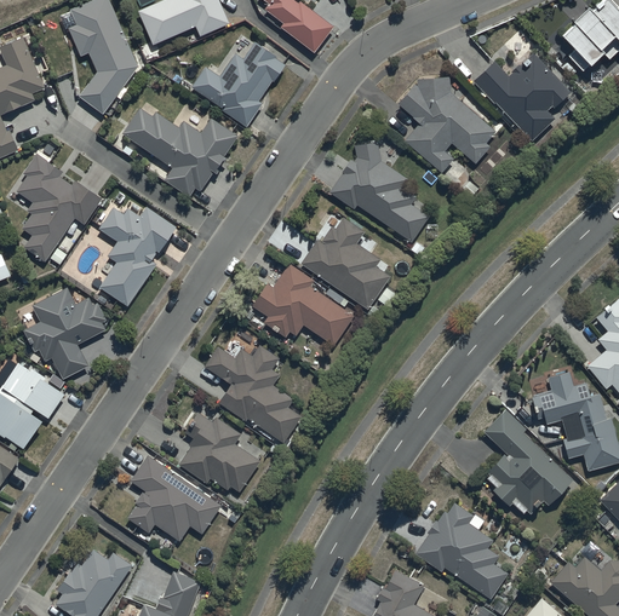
[(139,67),(109,0),(91,0),(70,10),(78,24),(68,29),(81,56),(89,52),(98,72),(79,96),(104,114),(116,97),(121,101),(129,90),(124,87),(139,67)]
